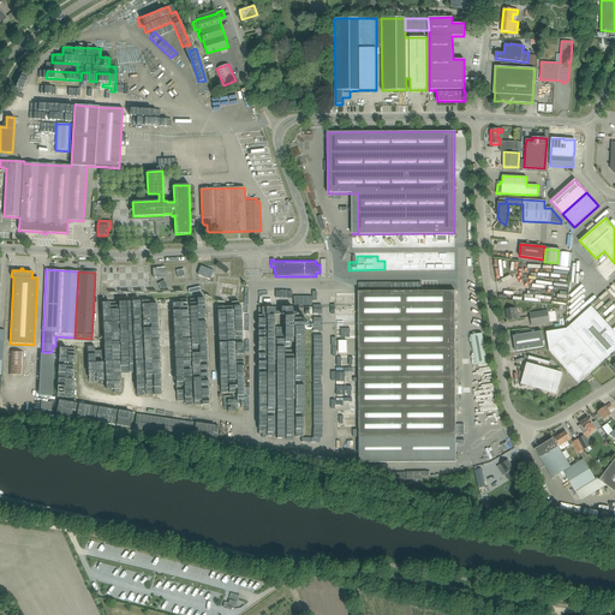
[(165,280),(157,284),(160,290),(167,287),(165,280)]
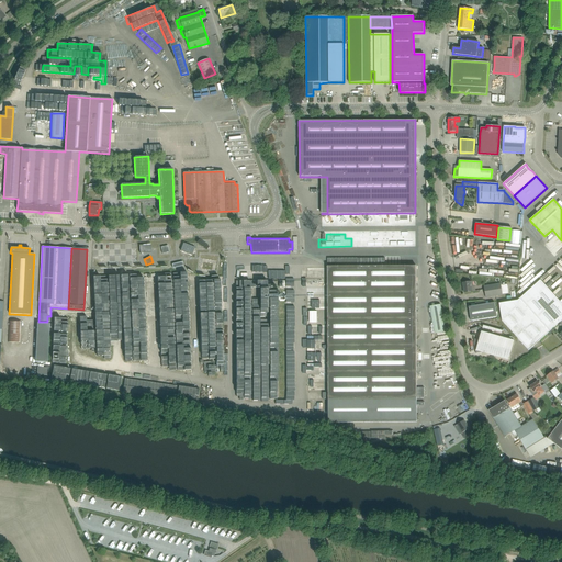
[(214,274),(216,260),(199,258),(198,271),(214,274)]
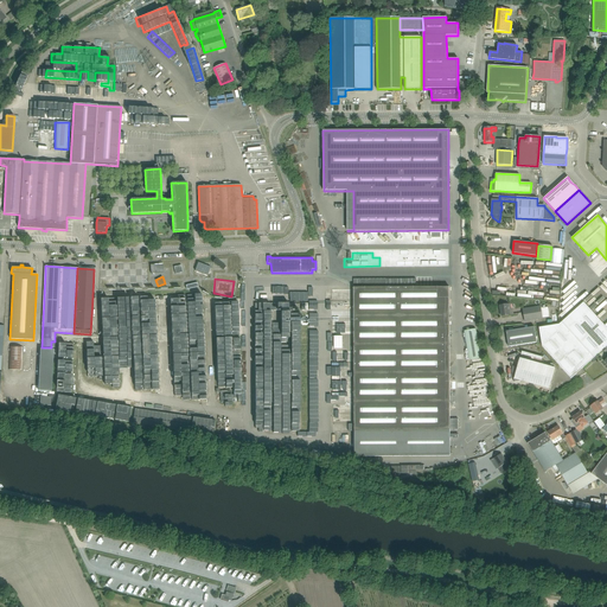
[(281,302),(253,304),(256,423),(262,422),(263,432),(270,430),(270,407),(262,407),(262,397),(272,396),(270,358),(262,358),(262,352),(270,352),(269,334),(261,331),(272,330),(273,371),(281,371),(281,389),(289,389),(288,363),(280,363),(280,358),(289,351),(288,311),(308,310),(307,295),(281,281),(270,289),(281,302)]
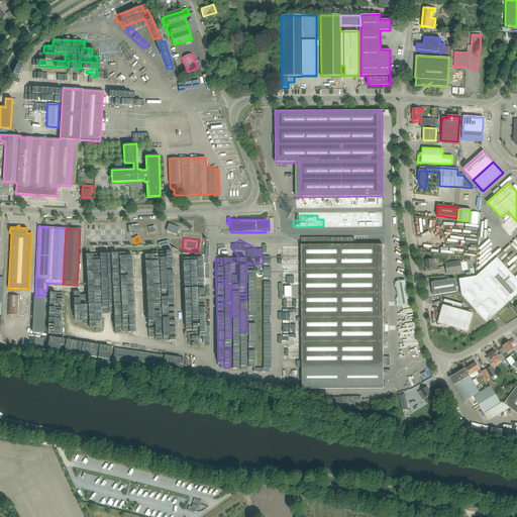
[(301,244),(302,389),(383,389),(383,367),(383,244),(301,244)]
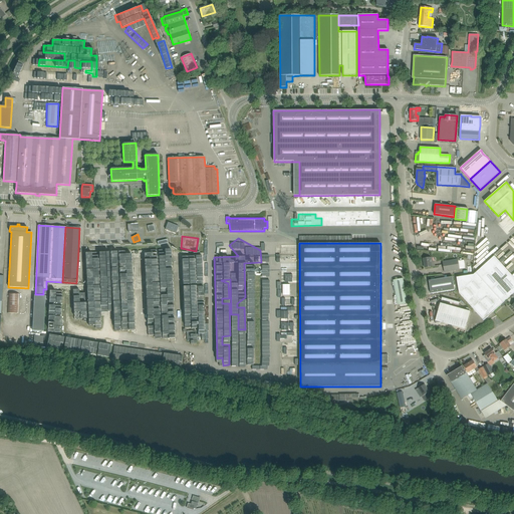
[(457,277),(459,293),(483,320),(502,303),(513,292),(513,277),(494,256),(475,273),(473,275),(457,277)]
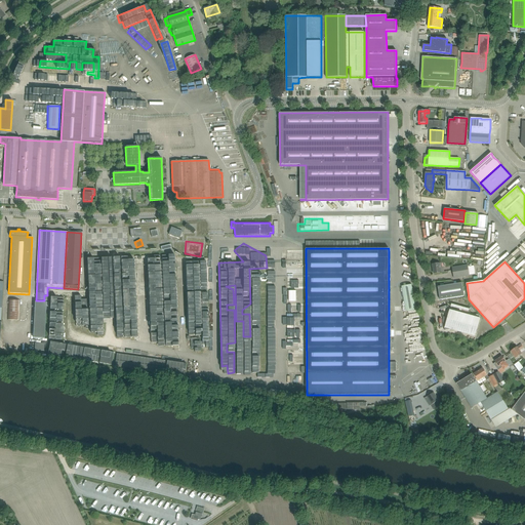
[(444,272),(443,268),(442,268),(441,263),(432,265),(434,274),(444,272)]
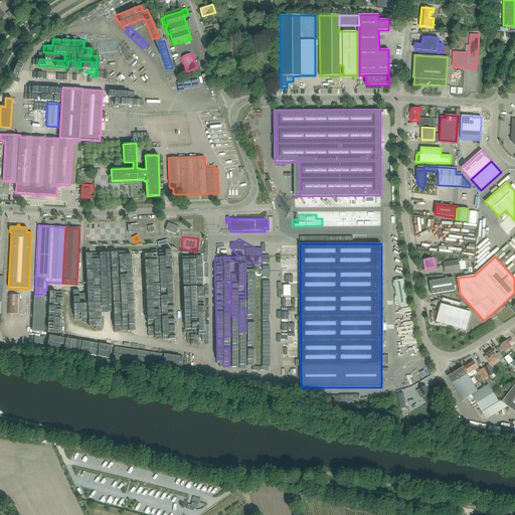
[(445,273),(460,271),(459,261),(444,263),(445,273)]
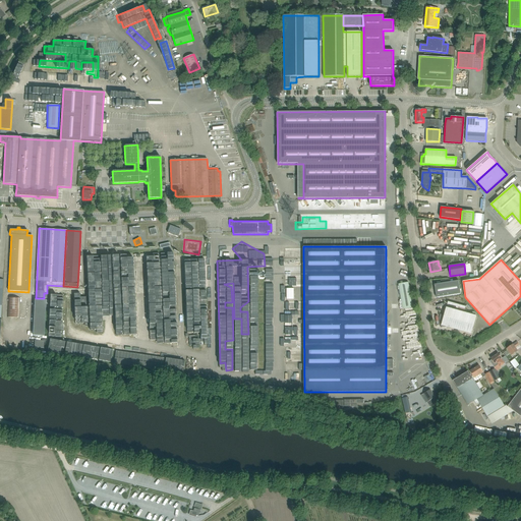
[(163,316),(176,315),(173,277),(164,278),(164,284),(167,284),(168,297),(161,297),(163,316)]
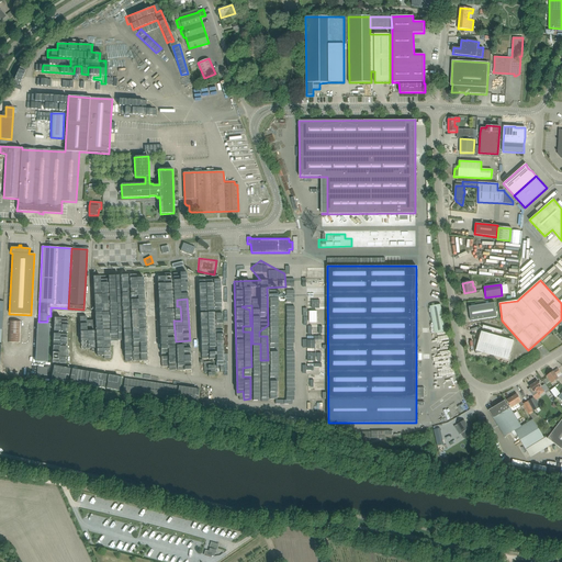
[(170,302),(141,303),(141,317),(171,316),(170,302)]
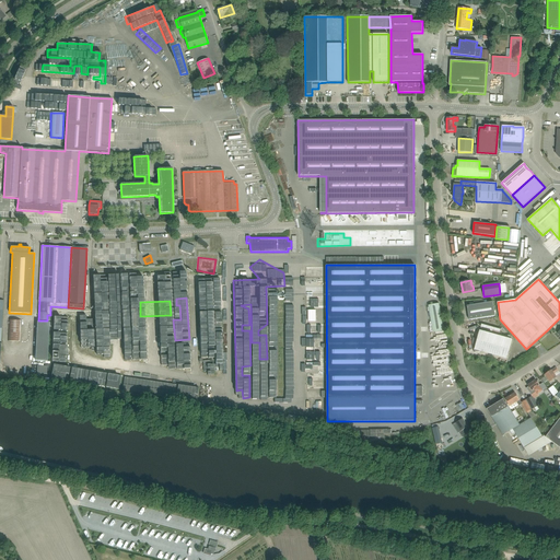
[(114,325),(131,325),(131,310),(124,310),(124,317),(121,317),(121,302),(97,302),(97,312),(90,312),(90,336),(96,336),(96,318),(100,318),(100,326),(103,326),(103,333),(114,333),(114,325)]
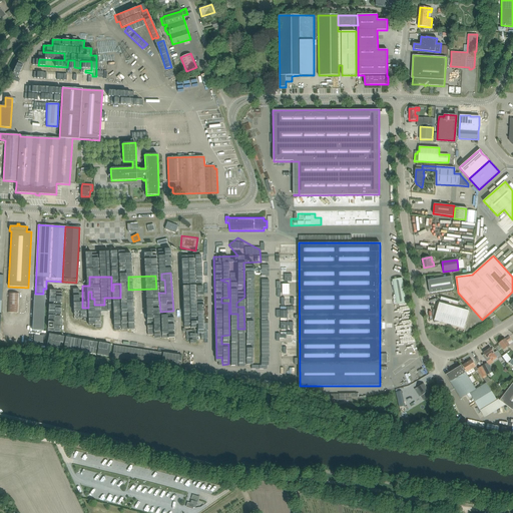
[(428,280),(430,293),(454,290),(451,277),(428,280)]
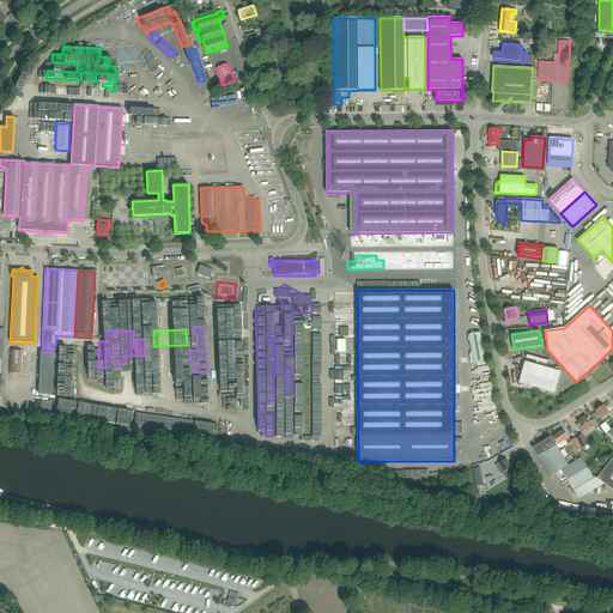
[(468,334),(474,364),(485,362),(480,332),(468,334)]
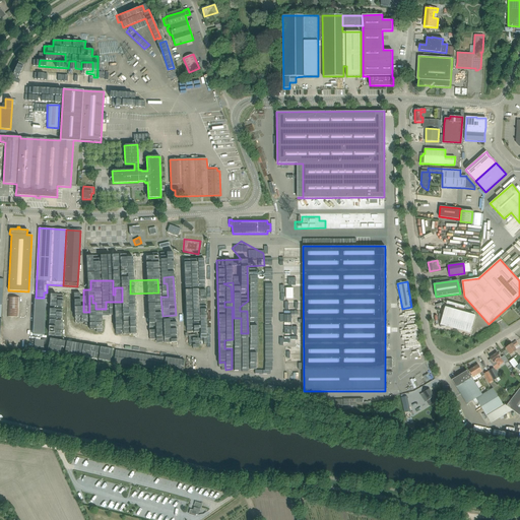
[(199,286),(199,324),(192,325),(192,348),(199,348),(199,343),(206,343),(206,324),(209,324),(209,320),(210,320),(210,315),(210,310),(206,310),(206,286),(199,286)]
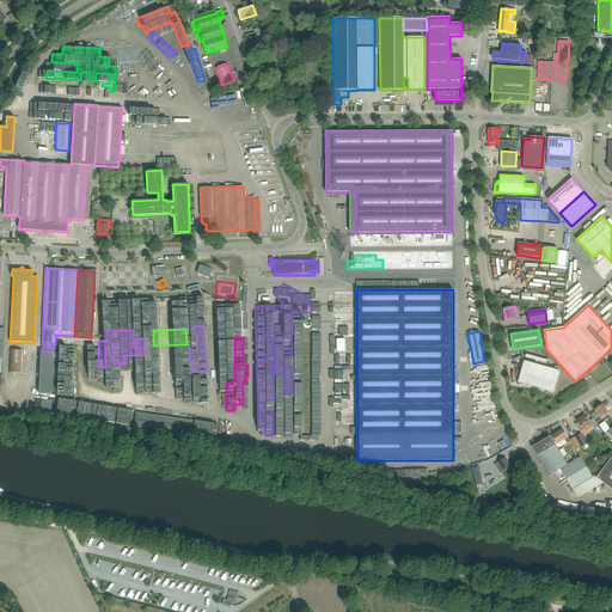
[(8,373),(22,373),(23,350),(10,349),(8,373)]
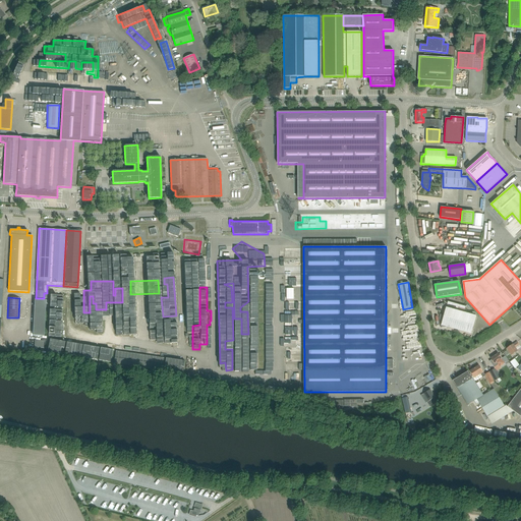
[(33,335),(44,336),(46,300),(35,299),(33,335)]
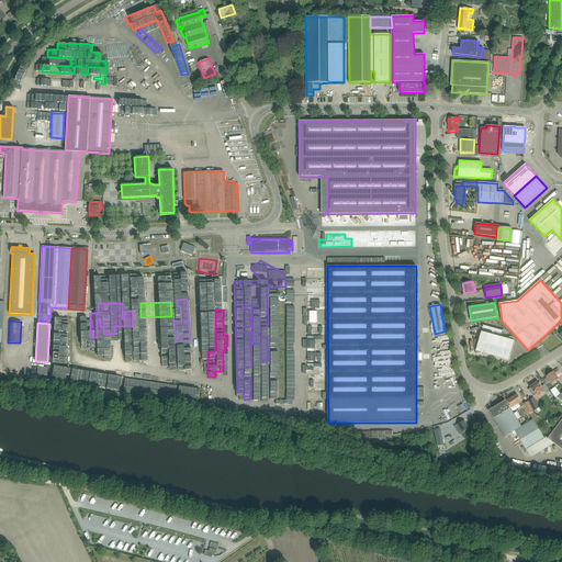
[(474,341),(475,353),(481,352),(482,352),(508,360),(514,340),(481,332),(479,340),(474,341)]
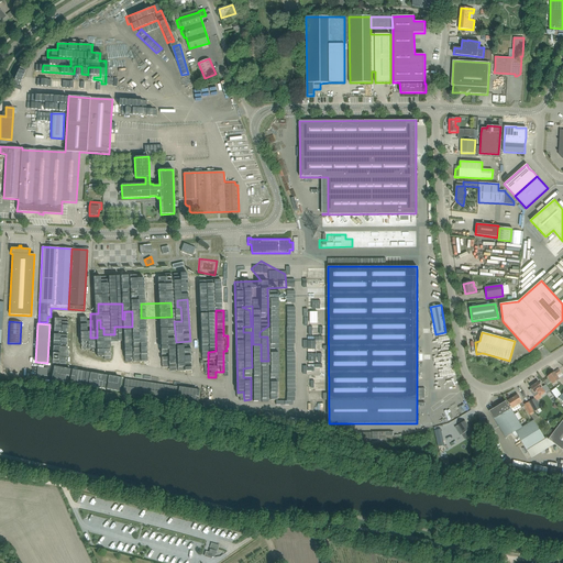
[(157,353),(174,352),(174,345),(146,346),(146,353),(150,353),(151,361),(157,360),(157,353)]
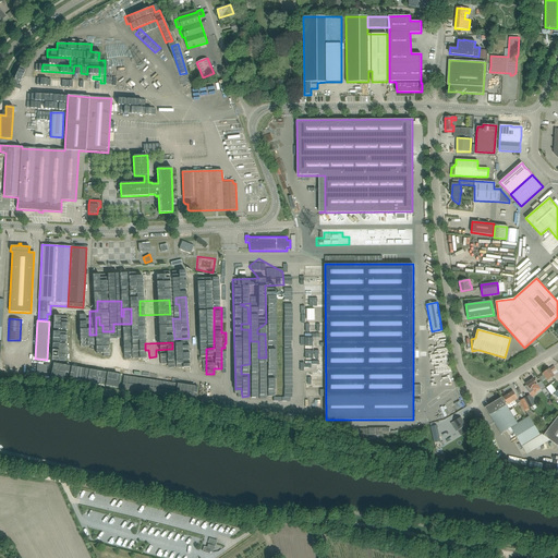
[(310,350),(306,350),(306,356),(322,356),(322,350),(316,350),(316,346),(310,346),(310,350)]
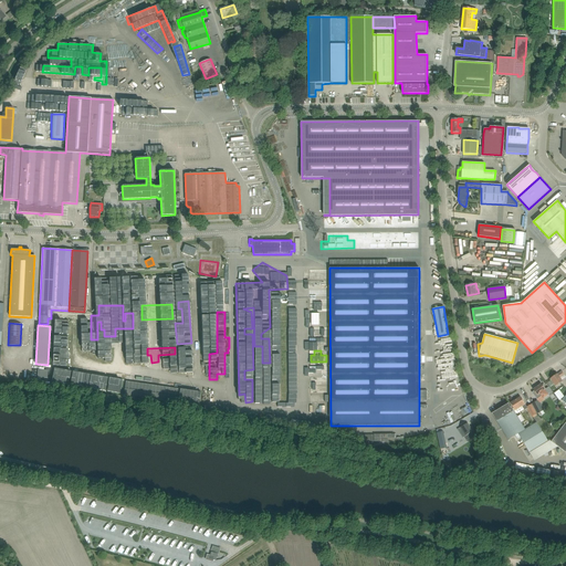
[(557,374),(551,378),(556,386),(562,381),(559,378),(564,375),(562,371),(557,375),(557,374)]
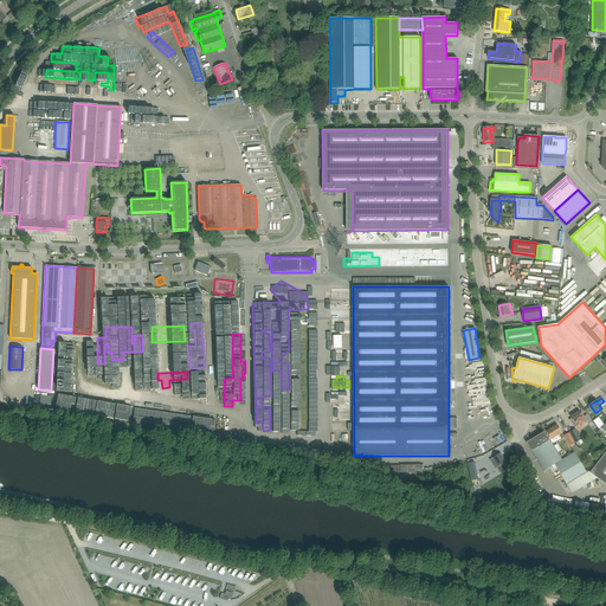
[(57,411),(86,413),(88,403),(58,400),(57,411)]
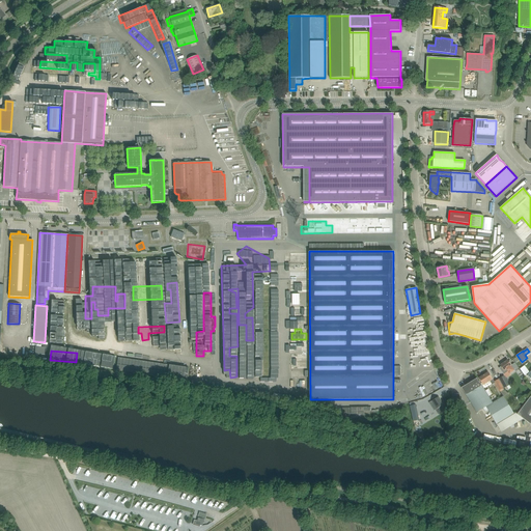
[(145,373),(167,376),(169,366),(171,367),(172,360),(166,359),(166,363),(146,360),(145,373)]
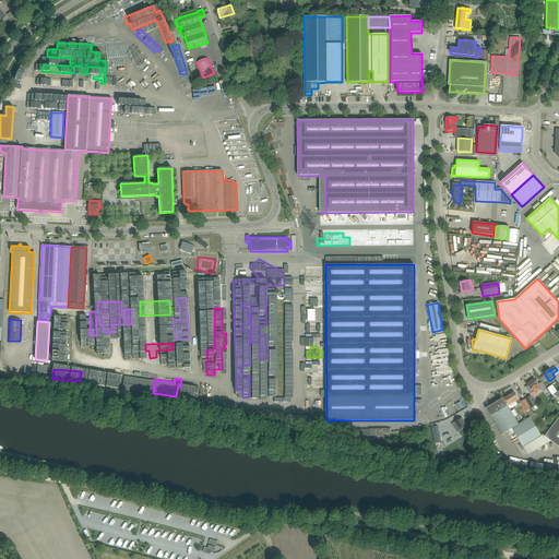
[(538,384),(537,384),(538,383),(536,380),(535,381),(534,379),(526,384),(527,385),(525,388),(526,389),(530,394),(534,391),(536,394),(542,390),(538,384)]
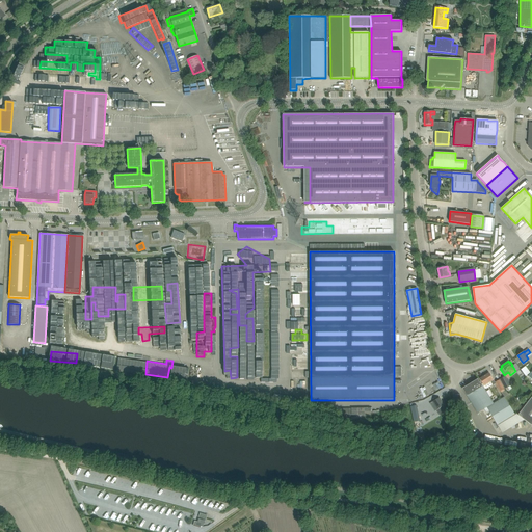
[(519,367),(526,376),(530,373),(523,363),(519,367)]
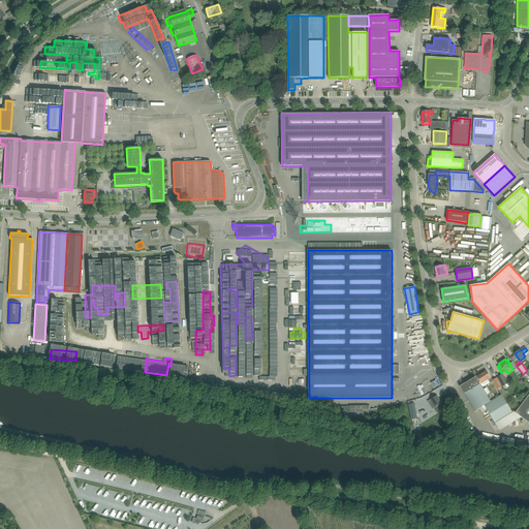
[(201,375),(201,366),(192,366),(192,378),(197,379),(198,375),(201,375)]
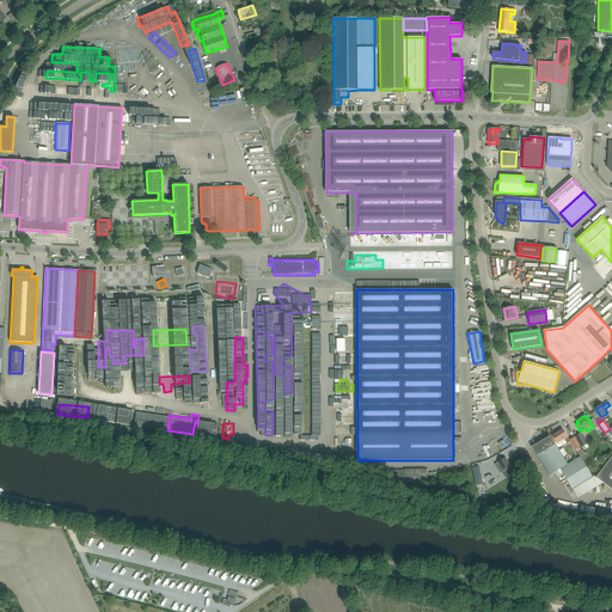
[(569,440),(563,429),(552,436),(555,441),(557,444),(564,440),(567,444),(570,441),(569,440)]
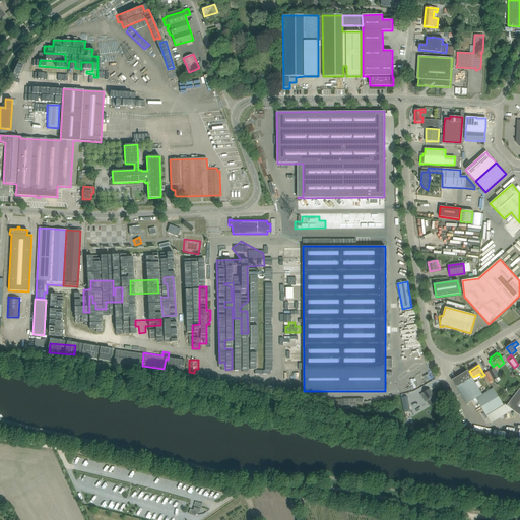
[(499,381),(497,378),(500,377),(495,368),(489,371),(494,380),(497,383),(499,381)]
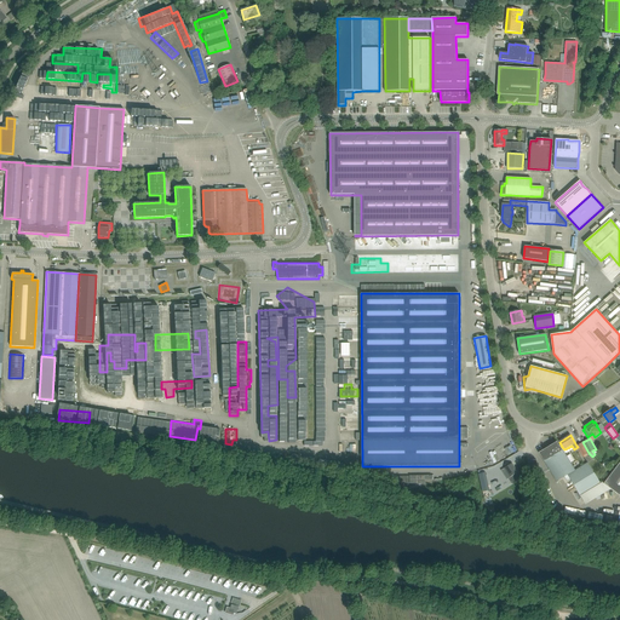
[(557,442),(539,453),(549,470),(557,482),(562,478),(568,475),(570,480),(580,497),(601,483),(587,463),(575,471),(570,463),(567,457),(561,447),(560,447),(557,442)]
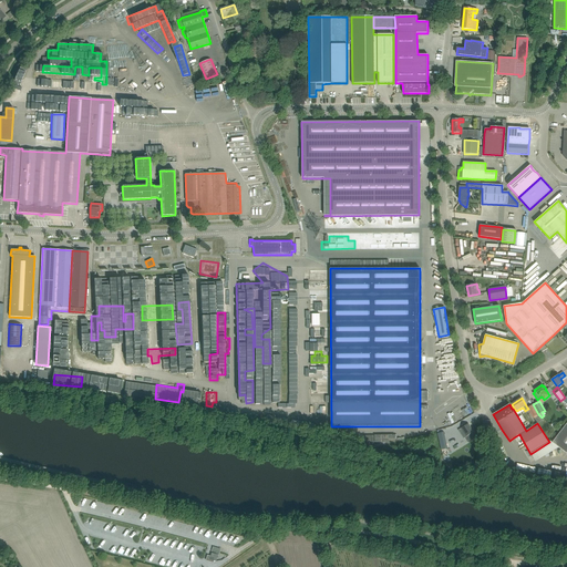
[(537,414),(532,405),(527,408),(528,409),(533,418),(537,414)]
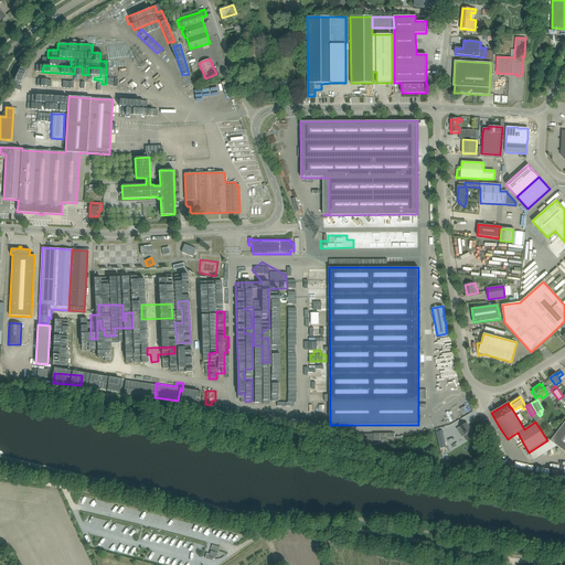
[(564,420),(550,440),(564,451),(564,420)]
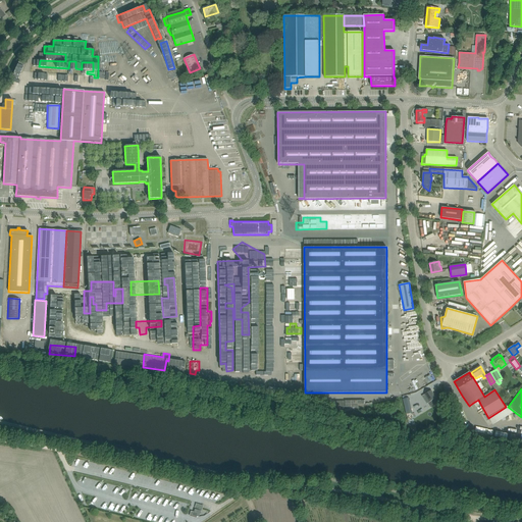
[(437,403),(435,399),(436,398),(431,390),(424,395),(429,402),(428,403),(430,407),(437,403)]
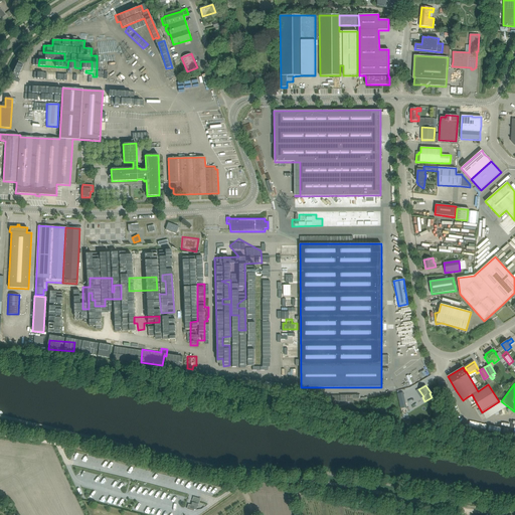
[(402,392),(396,393),(400,408),(406,406),(402,392)]
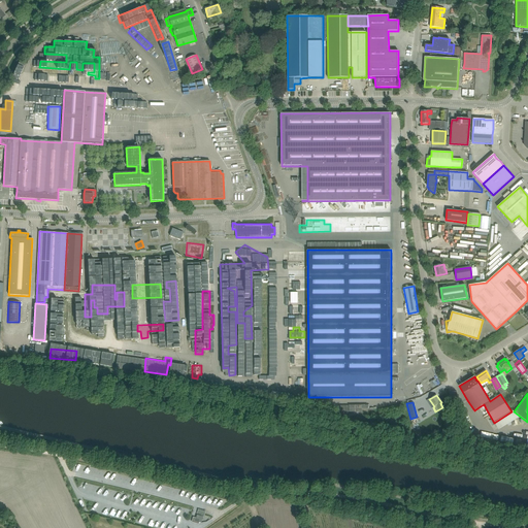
[(123,503),(128,498),(125,495),(120,499),(123,503)]
